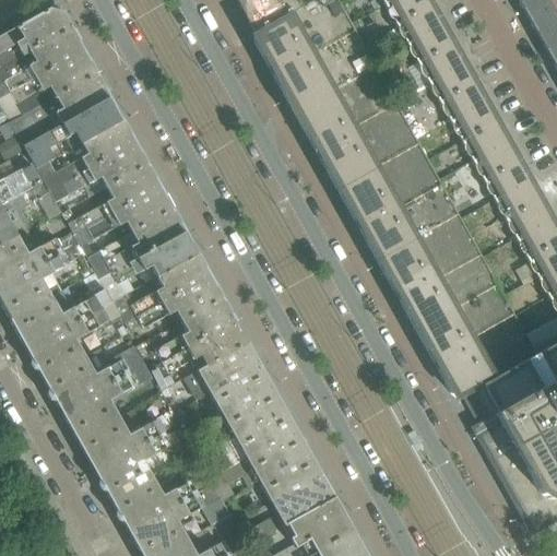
[(240,0),(243,4),(243,6),(247,13),(247,14),(255,28),(256,28),(257,31),(305,4),(301,0),(240,0)]
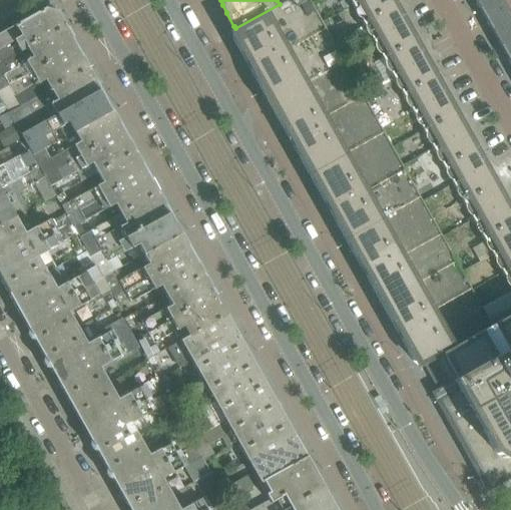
[(344,55),(324,20),(313,0),(286,0),(280,4),(235,28),(234,33),(234,38),(268,96),(344,55)]
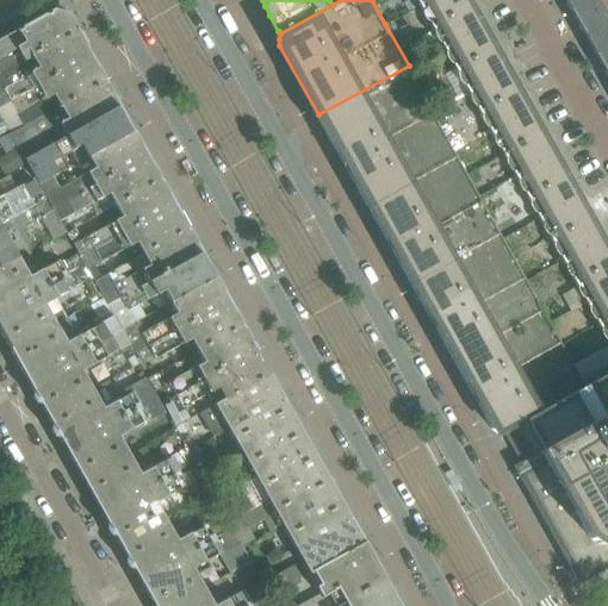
[(473,0),(420,0),(433,23),(473,0)]
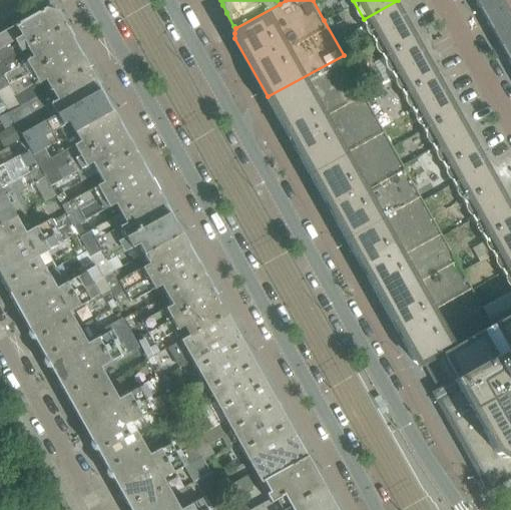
[(418,36),(410,22),(398,0),(364,19),(384,55),(418,36)]
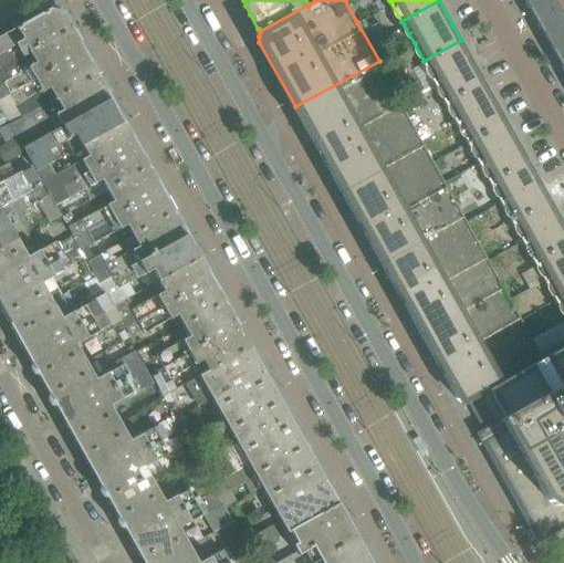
[(525,0),(531,9),(547,0),(525,0)]
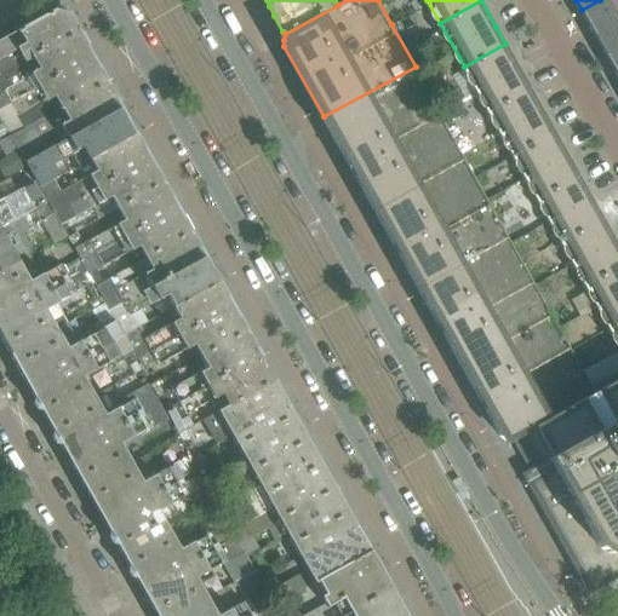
[(600,0),(582,10),(595,33),(617,19),(617,0),(600,0)]
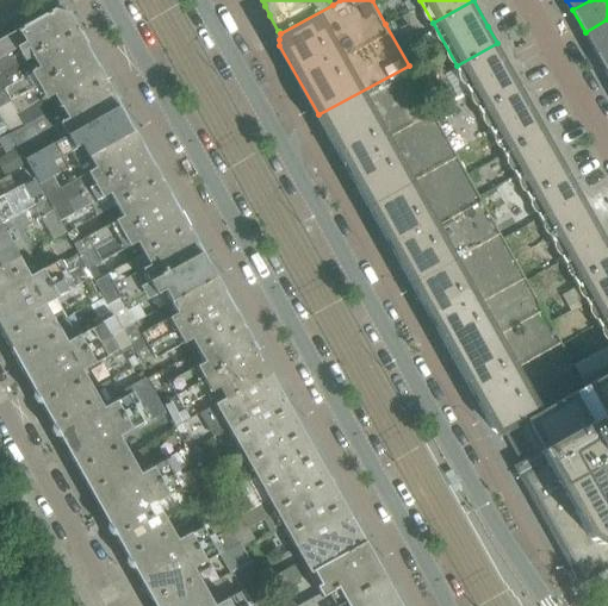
[(0,74),(78,29),(69,12),(56,8),(0,39),(0,74)]
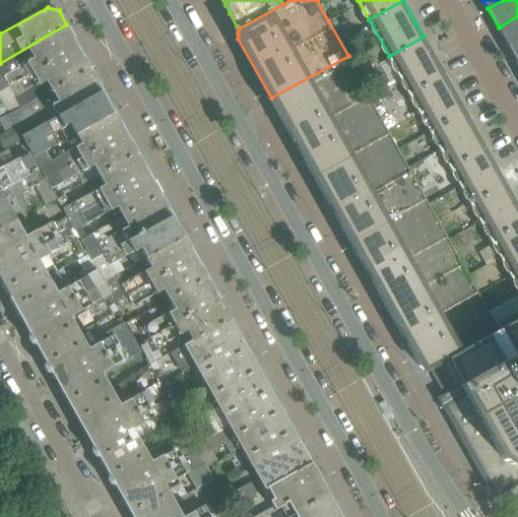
[(517,16),(499,27),(509,47),(517,41),(517,16)]
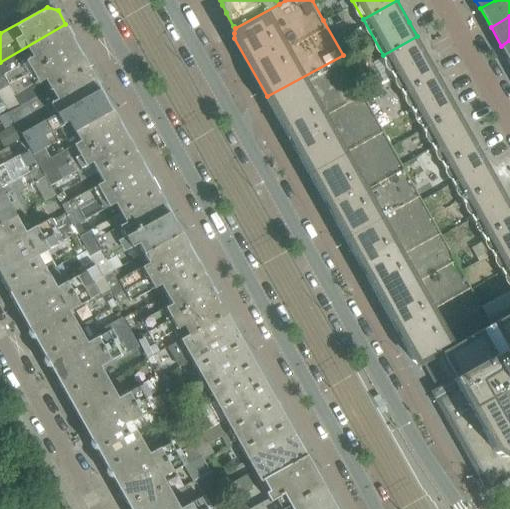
[(0,90),(78,46),(65,24),(0,62),(0,90)]
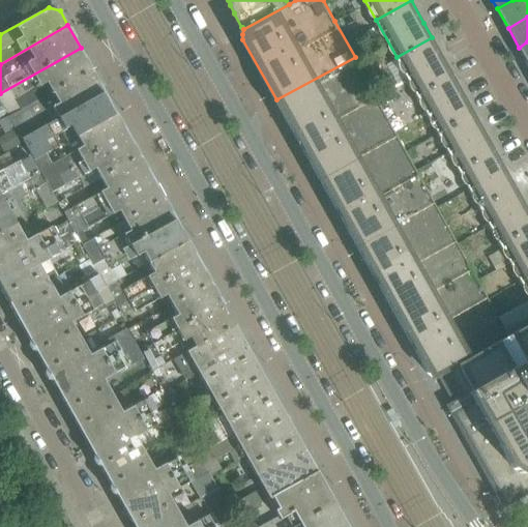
[(452,74),(444,59),(432,37),(397,57),(417,94),(452,74)]
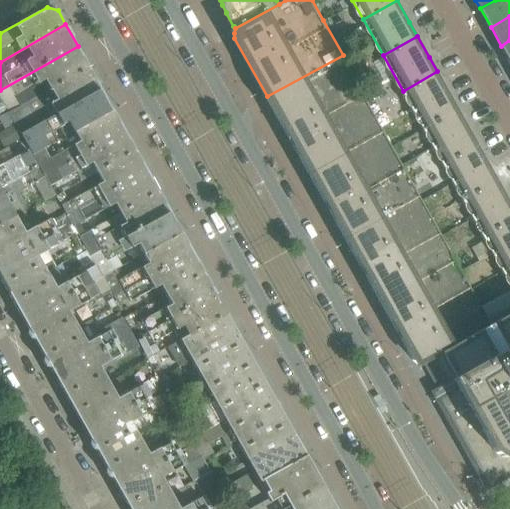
[(509,40),(501,46),(509,61),(509,40)]
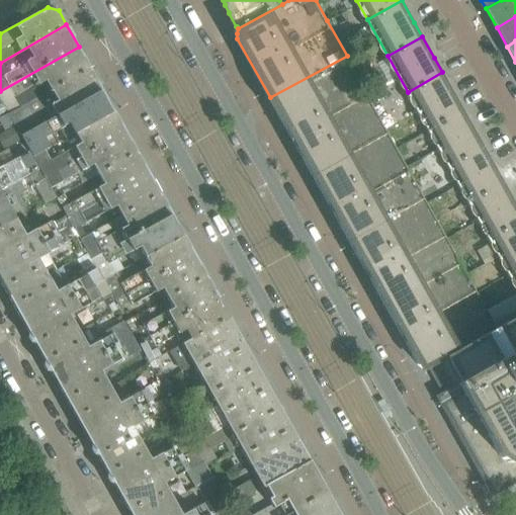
[(8,110),(90,68),(79,47),(0,91),(0,96),(1,97),(8,111),(8,110)]
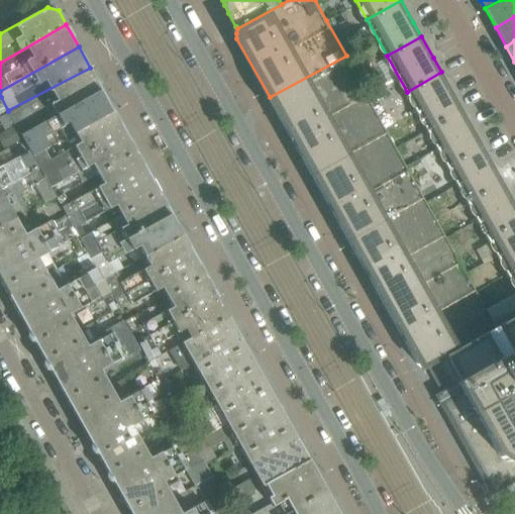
[(389,132),(366,91),(346,56),(270,97),(313,175),(389,132)]
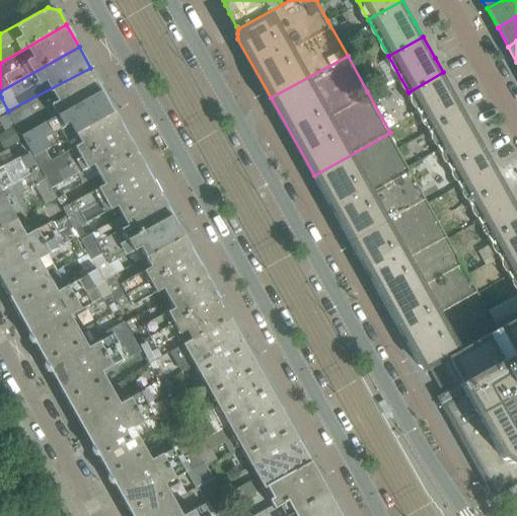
[(22,135),(102,88),(90,68),(8,111),(16,125),(22,135)]
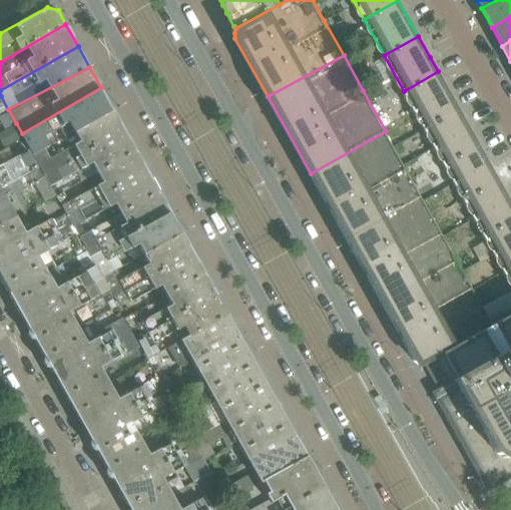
[(458,108),(450,93),(438,71),(404,91),(424,127),(458,108)]
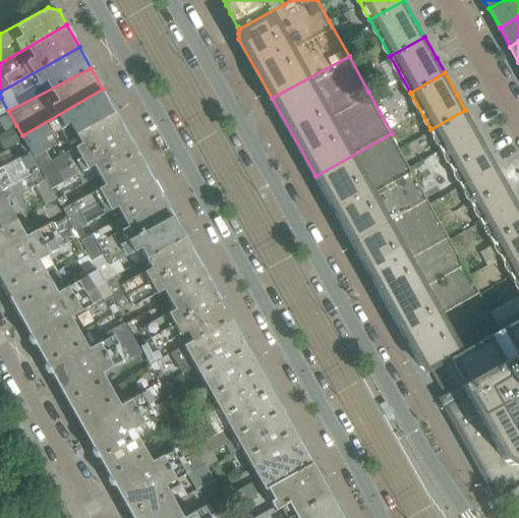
[(76,133),(115,111),(103,89),(22,135),(25,139),(32,151),(35,157),(48,150),(76,133)]
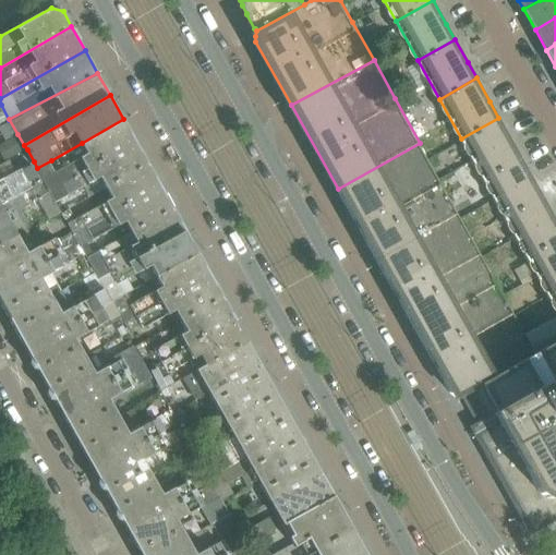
[(520,157),(512,142),(498,118),(461,139),(473,160),(481,173),(483,178),(520,157)]
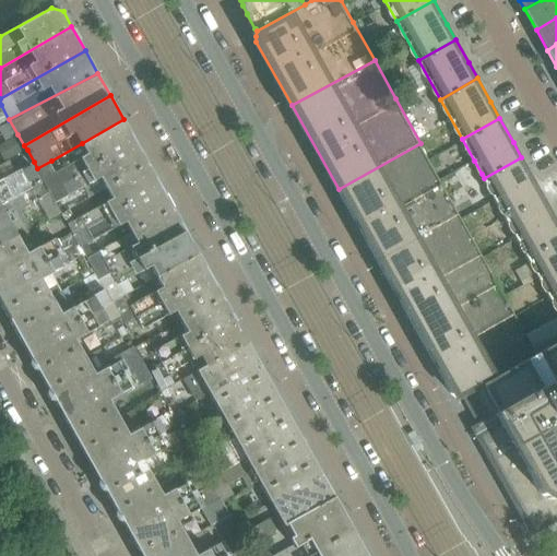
[(50,191),(137,141),(131,132),(123,119),(82,143),(87,153),(57,170),(51,161),(37,168),(45,181),(50,191)]
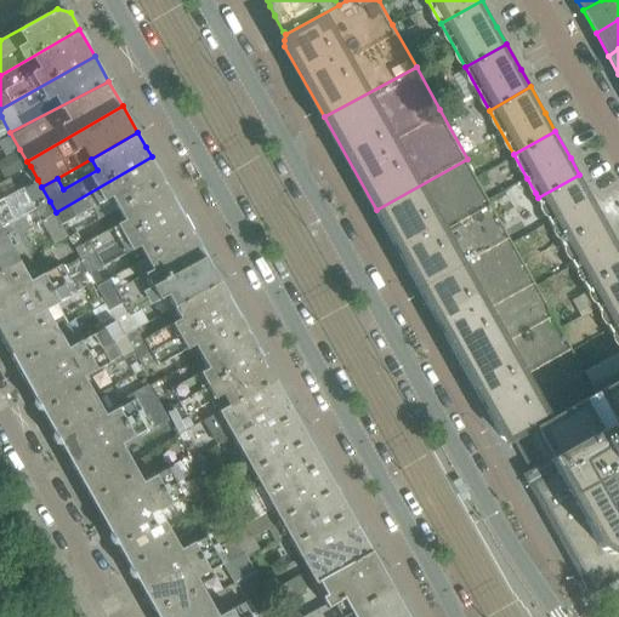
[(30,166),(27,161),(20,149),(0,160),(0,166),(6,178),(30,166)]
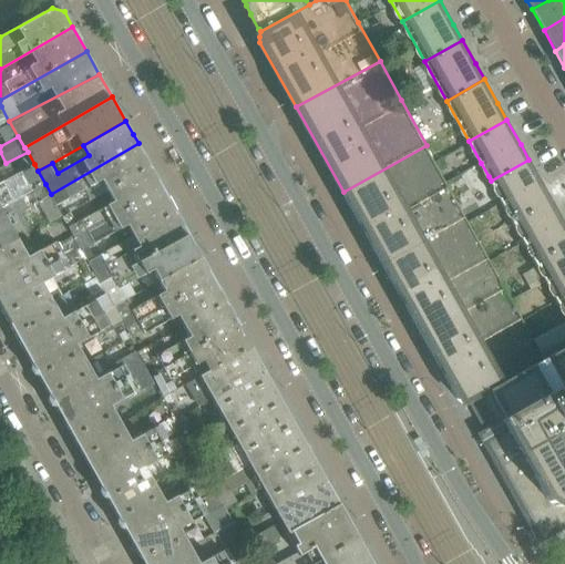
[(92,198),(109,190),(151,166),(143,153),(144,153),(139,143),(51,194),(57,204),(86,187),(92,198)]
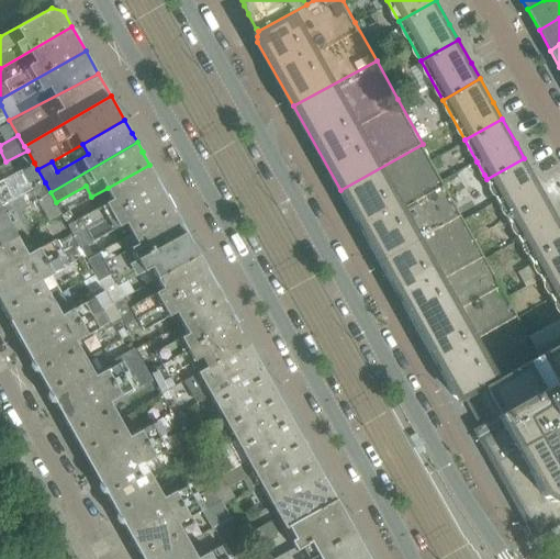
[(463,217),(445,185),(423,144),(340,190),(381,263),(463,217)]
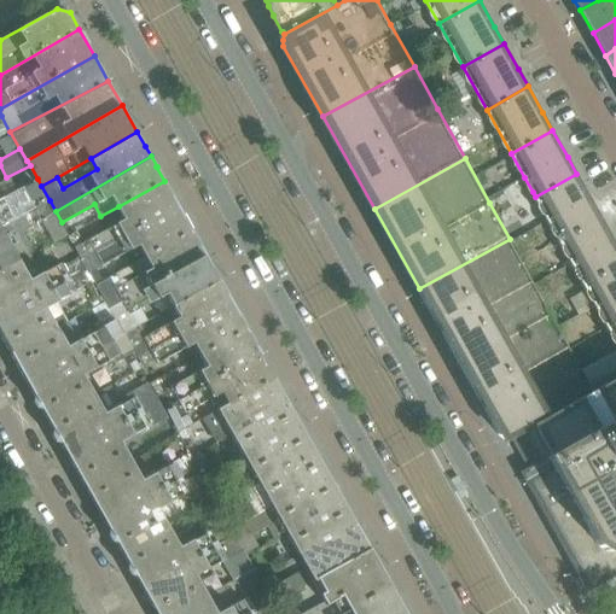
[(600,217),(591,199),(576,174),(535,197),(559,240),(600,217)]
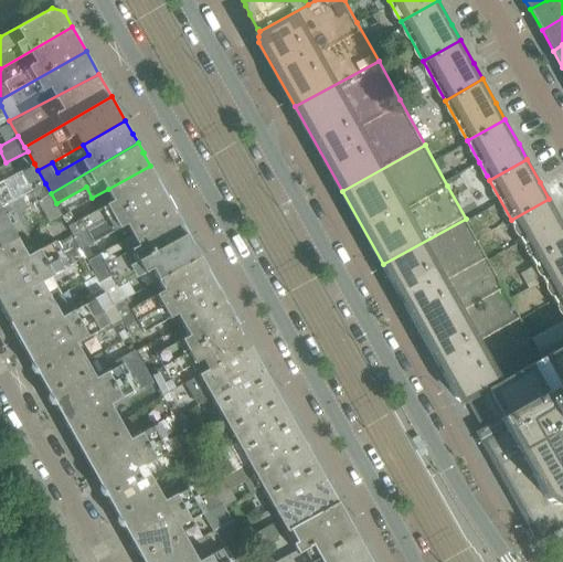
[(22,211),(50,194),(44,183),(45,183),(38,170),(34,163),(0,182),(0,247),(19,237),(33,230),(22,211)]
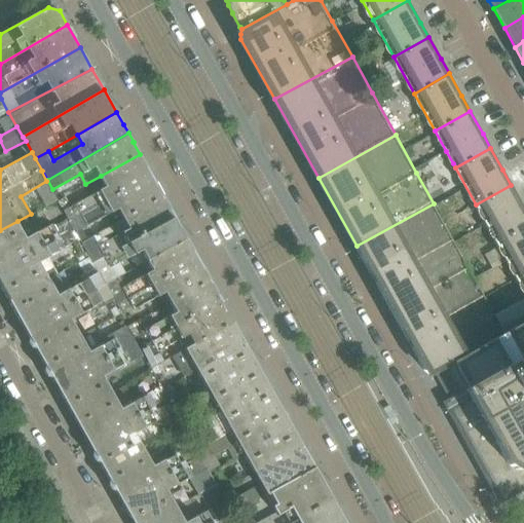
[(70,222),(152,176),(140,154),(101,176),(106,185),(63,210),(68,218),(70,222)]
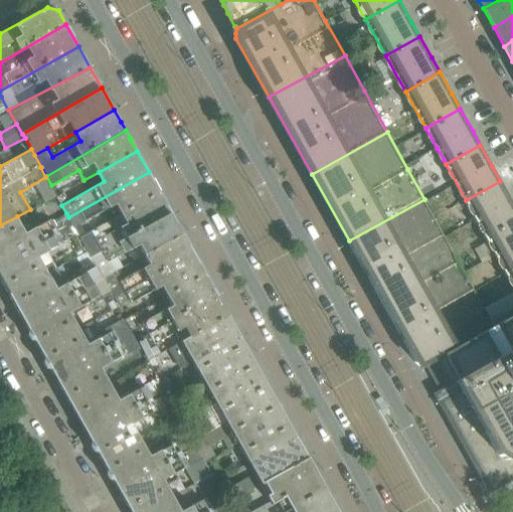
[(110,220),(113,218),(160,192),(149,172),(68,217),(71,223),(73,227),(105,210),(110,220)]
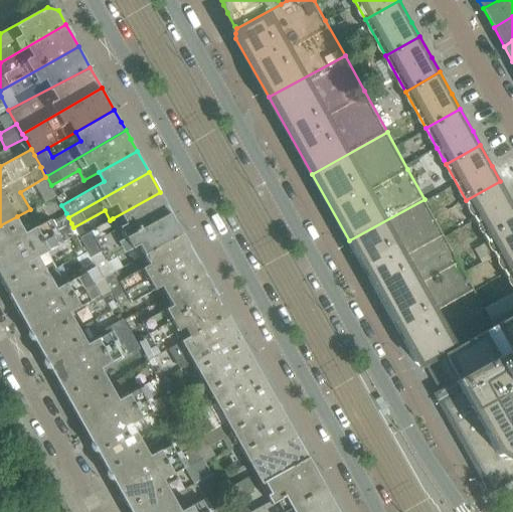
[(512,201),(500,181),(466,200),(487,236),(512,220),(512,201)]
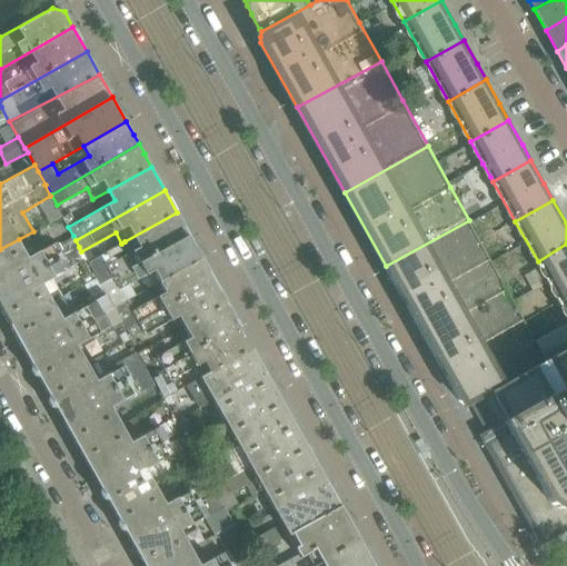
[(113,277),(189,235),(177,212),(125,241),(130,251),(109,264),(103,254),(88,261),(97,277),(100,285),(113,277)]
